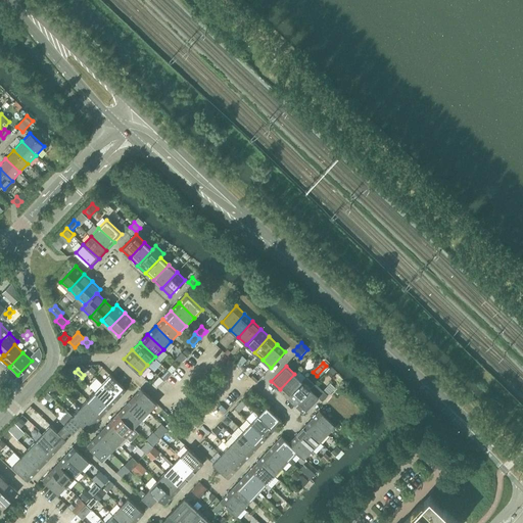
[(64,376),(63,376),(68,381),(73,377),(67,373),(64,376)]
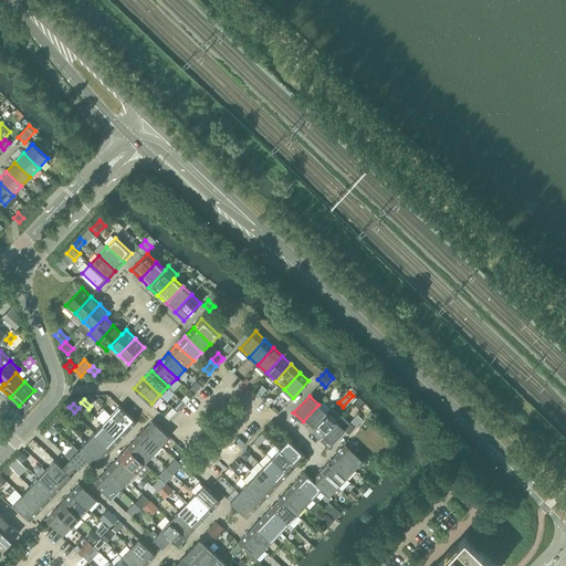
[(318,405),(303,421),(311,430),(327,412),(318,405)]
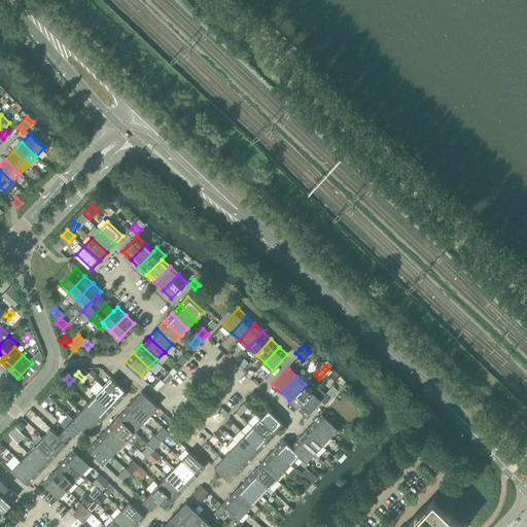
[(104,386),(119,401),(128,392),(112,378),(104,386)]
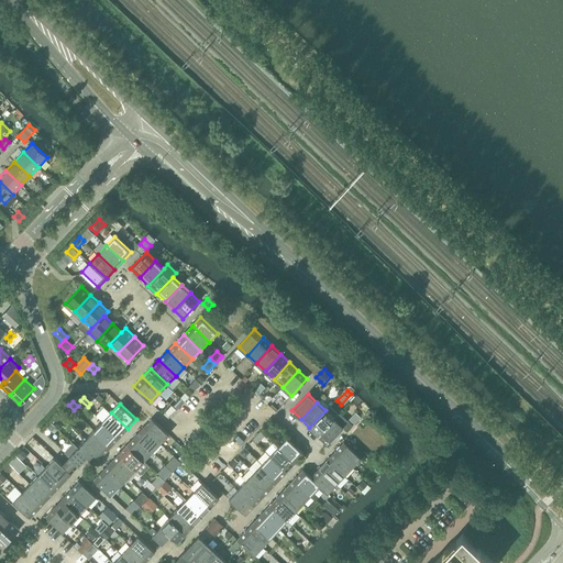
[(103,406),(96,415),(102,421),(120,438),(128,429),(111,412),(103,406)]
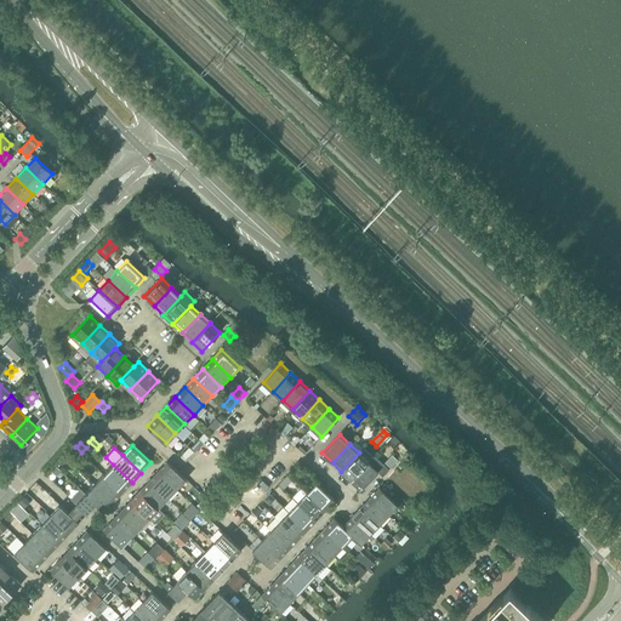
[(351,480),(369,462),(359,453),(341,472),(351,480)]
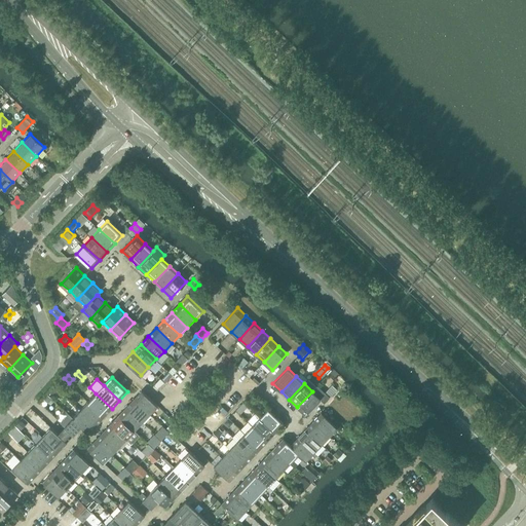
[(317,385),(312,391),(297,407),(306,415),(321,399),(325,403),(330,397),(317,385)]
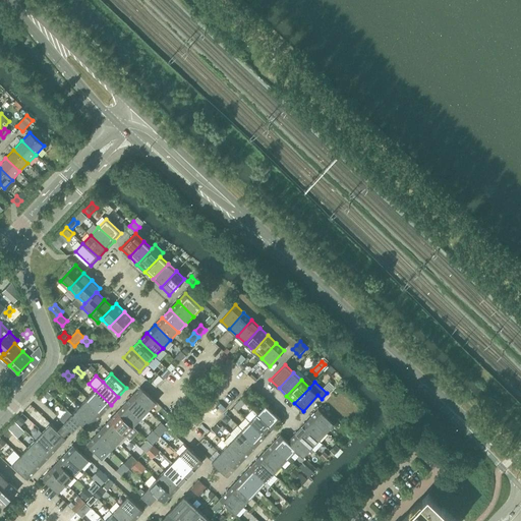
[(331,382),(325,389),(329,392),(335,386),(331,382)]
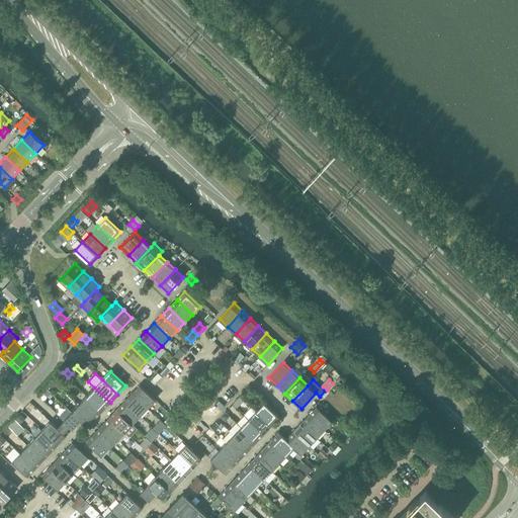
[(55,380),(50,386),(55,391),(60,384),(55,380)]
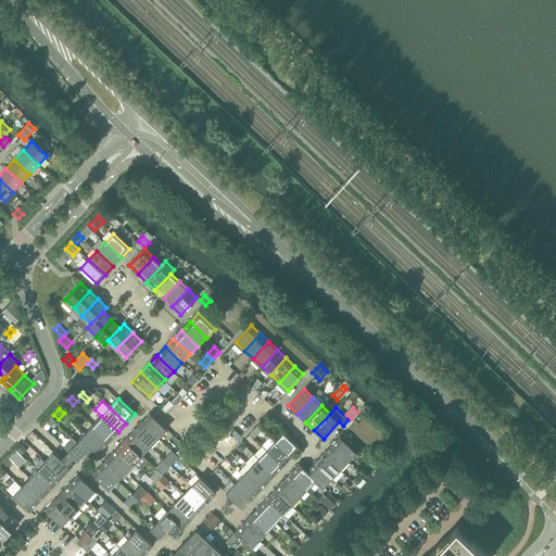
[(142,421),(159,438),(167,429),(151,413),(142,421)]
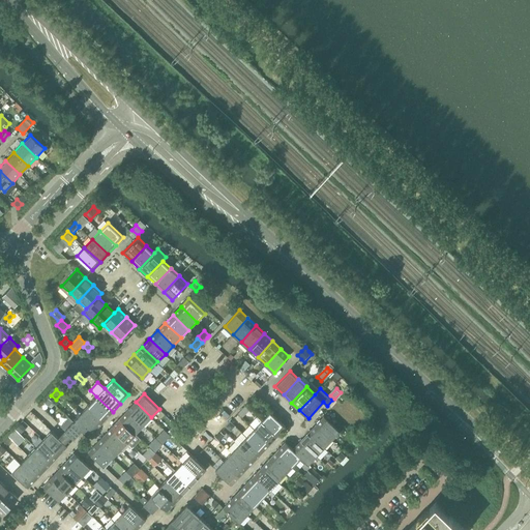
[(89,405),(105,419),(113,412),(96,396),(89,405)]
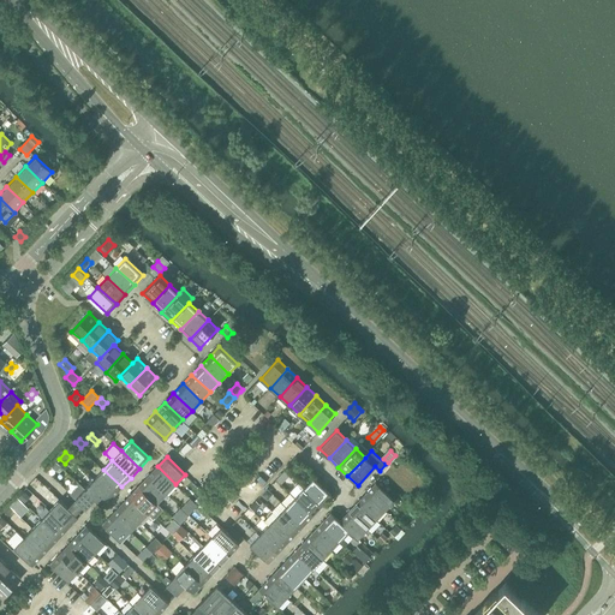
[(57,461),(52,467),(57,471),(61,466),(57,461)]
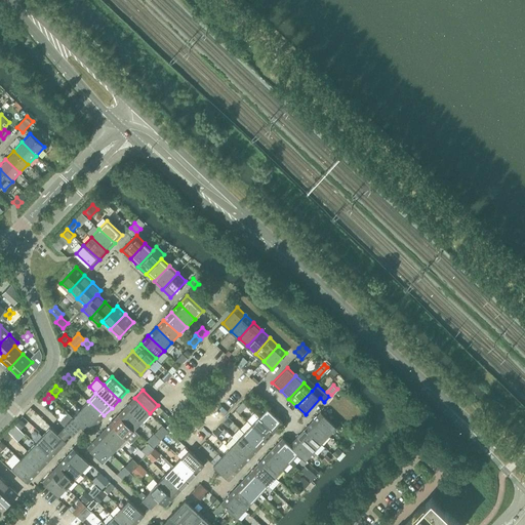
[(126,406),(143,421),(150,413),(134,398),(126,406)]
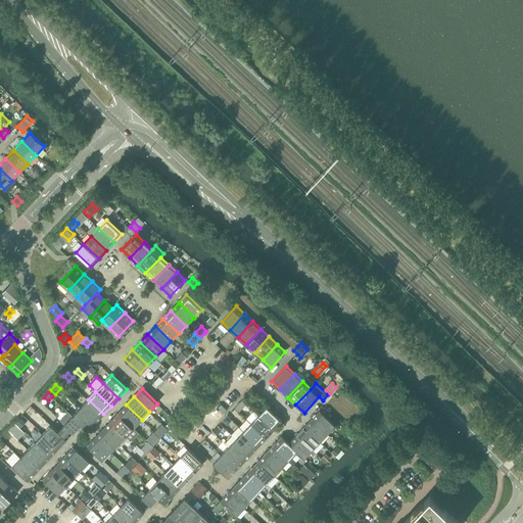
[(103,414),(88,399),(81,408),(96,422),(103,414)]
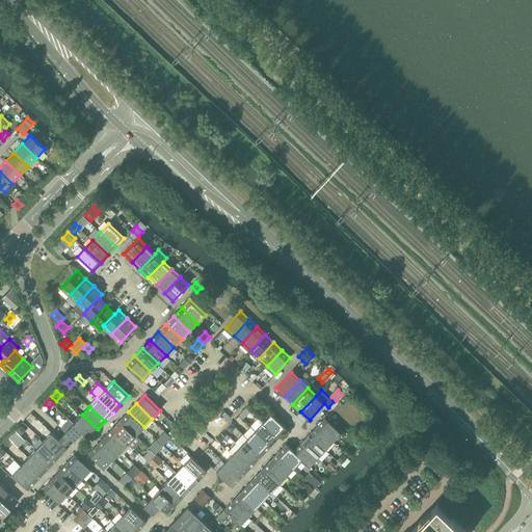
[(246,407),(238,416),(243,420),(250,411),(246,407)]
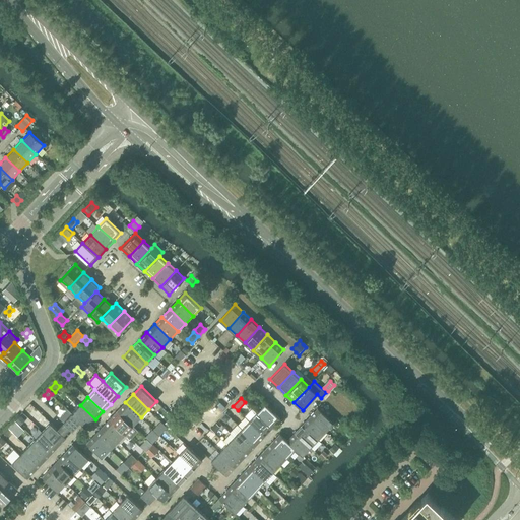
[(141,417),(125,402),(118,410),(133,426),(141,417)]
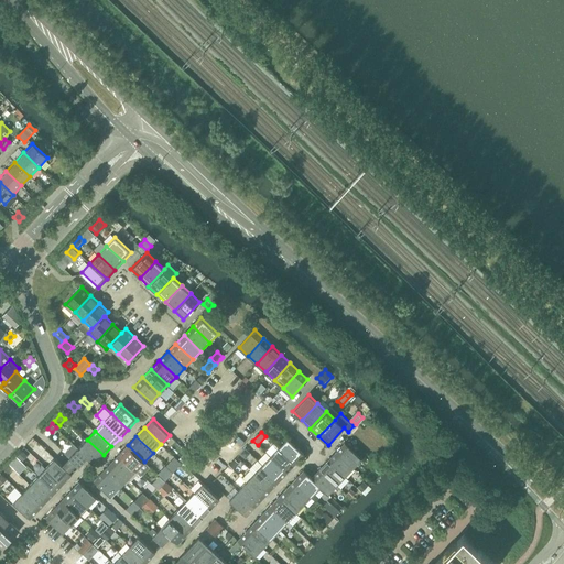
[(279,447),(296,463),(304,454),(288,437),(279,447)]
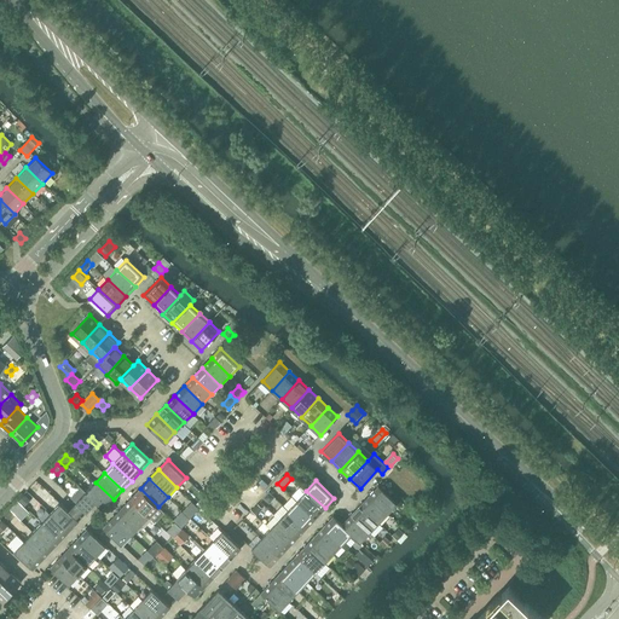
[(114,499),(96,482),(86,492),(97,502),(96,502),(104,510),(114,499)]
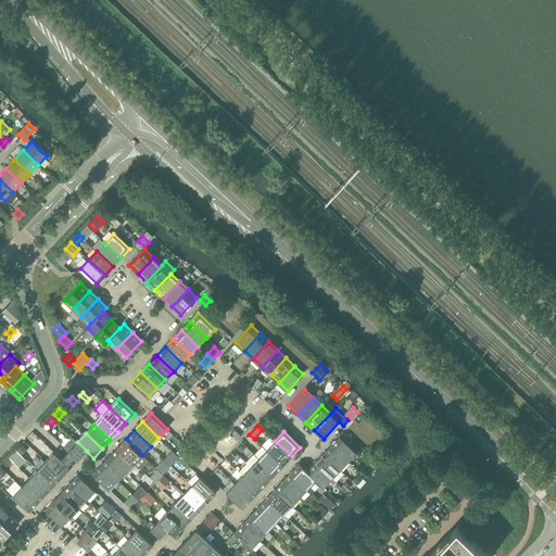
[(77,442),(73,437),(64,446),(68,451),(66,453),(62,458),(71,467),(76,462),(86,451),(87,451),(77,442)]
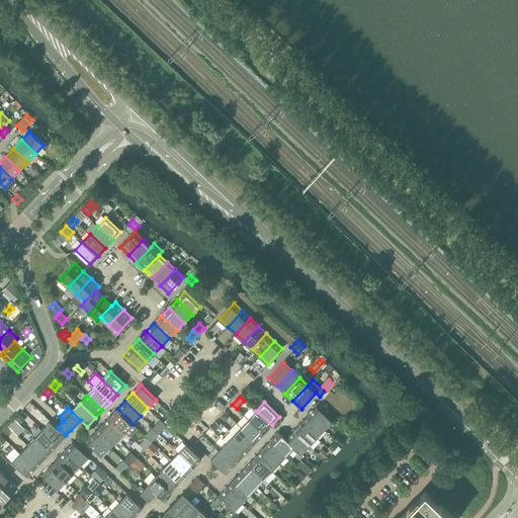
[(310,415),(325,429),(333,421),(317,407),(310,415)]
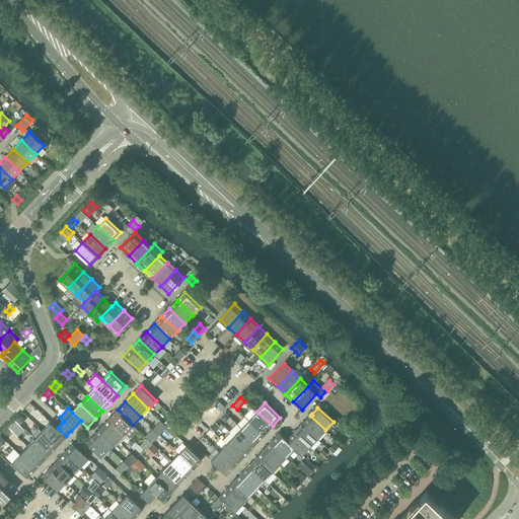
[(133,425),(118,410),(109,418),(126,432),(130,437),(138,429),(133,425)]
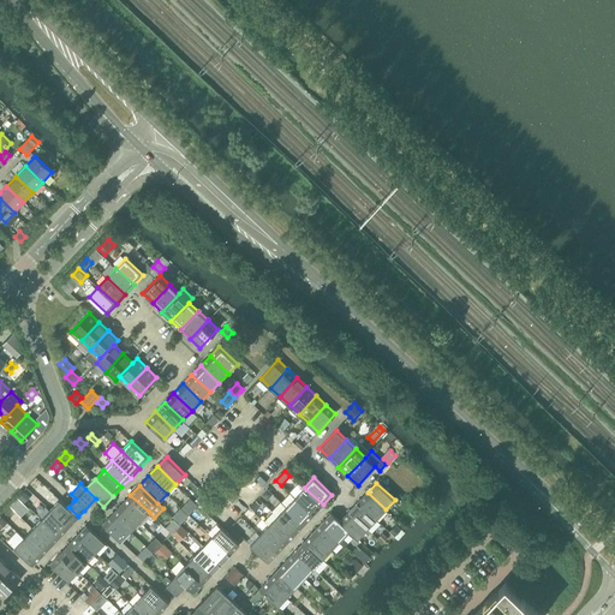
[(296,496),(314,514),(323,505),(304,488),(296,496)]
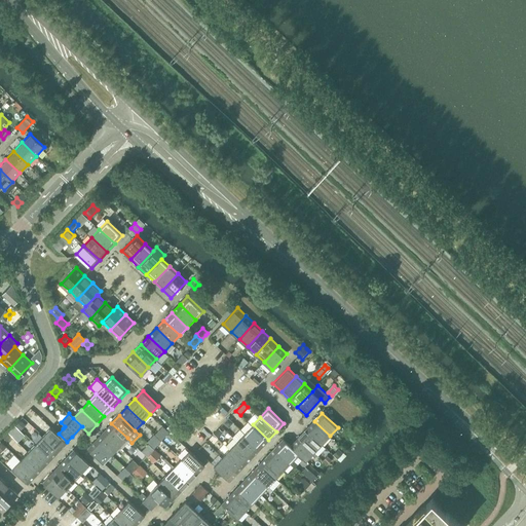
[(233,423),(228,418),(223,423),(228,428),(233,423)]
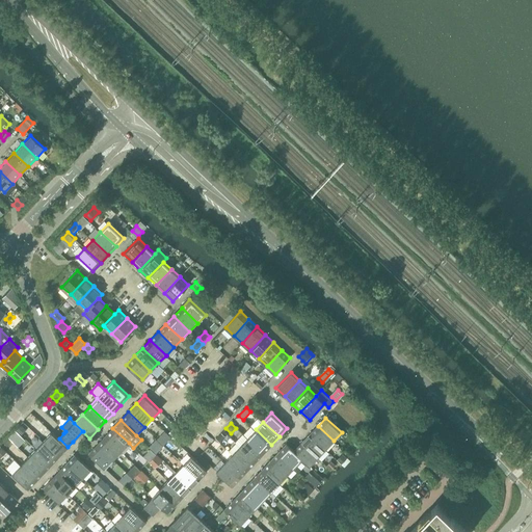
[(22,425),(17,430),(22,435),(26,430),(22,425)]
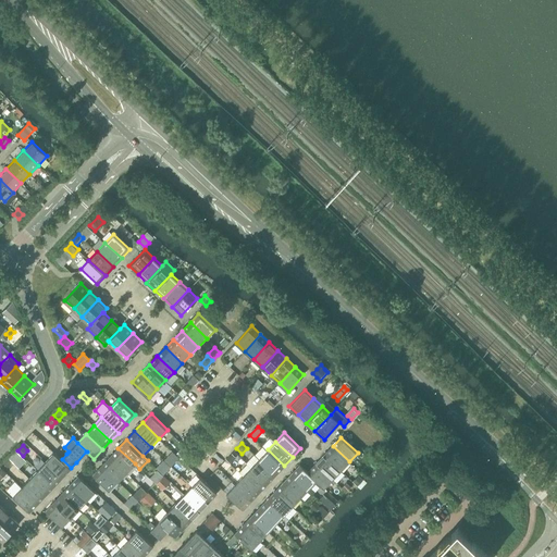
[(349,461),(333,446),(324,455),(342,470),(349,461)]
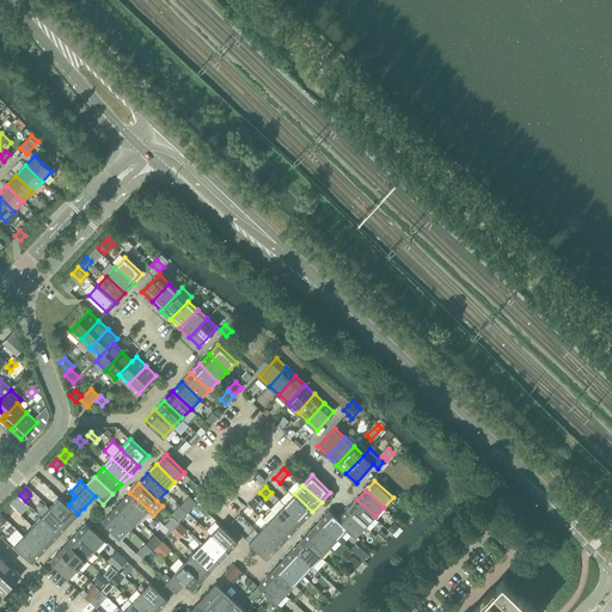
[(121,502),(139,519),(148,509),(129,493),(121,502)]
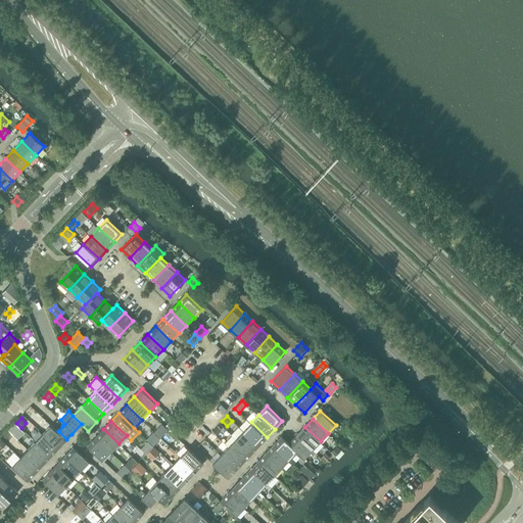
[(244,430),(259,445),(267,437),(251,422),(244,430)]
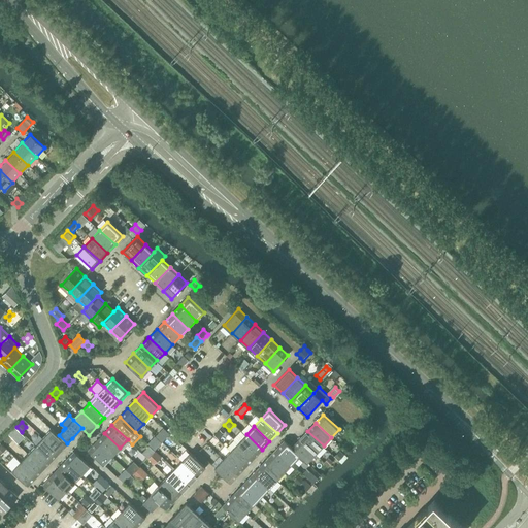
[(43,437),(59,453),(67,443),(59,435),(52,429),(43,437)]
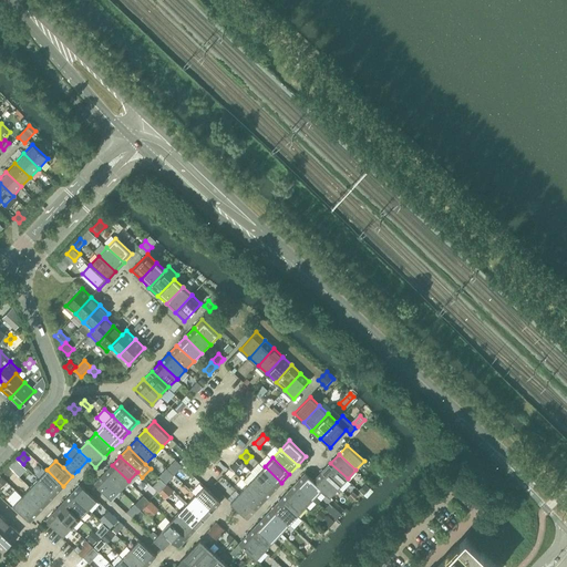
[(177,462),(168,471),(174,475),(182,466),(177,462)]
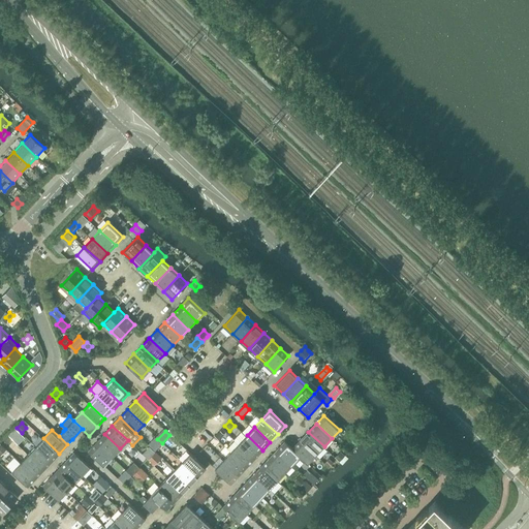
[(224,435),(220,431),(214,437),(219,441),(224,435)]
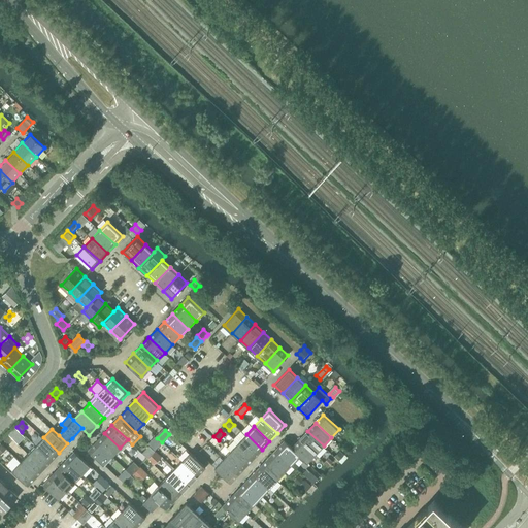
[(324,446),(307,431),(300,439),(316,454),(324,446)]
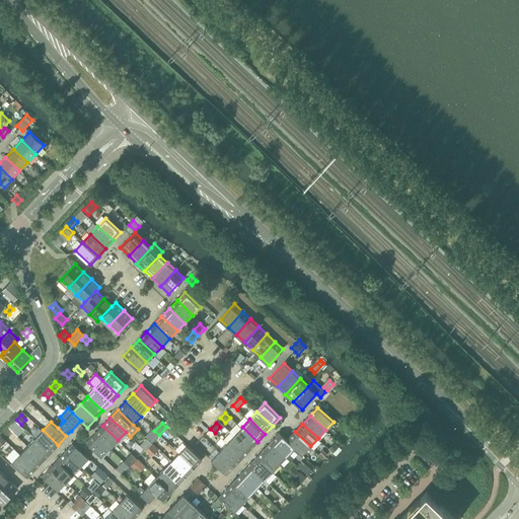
[(118,440),(102,426),(94,433),(110,448),(118,440)]
